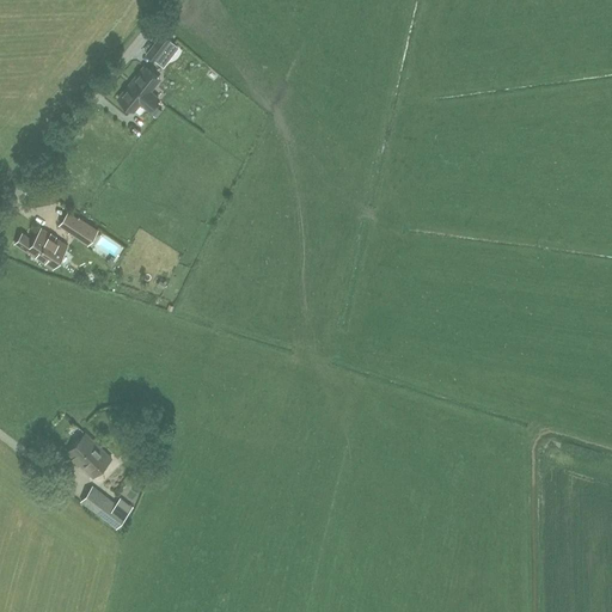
[(147,54),(157,61),(163,54),(165,56),(169,51),(167,50),(172,43),(161,34),(157,40),(158,41),(147,54)]
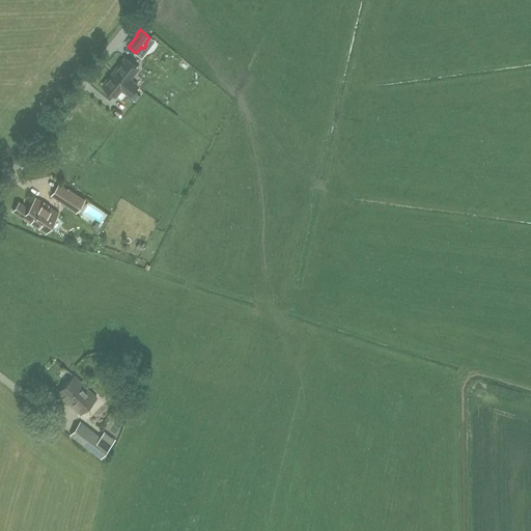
[(130,79),(134,74),(138,68),(124,57),(103,85),(116,96),(121,89),(129,95),(137,85),(130,79)]
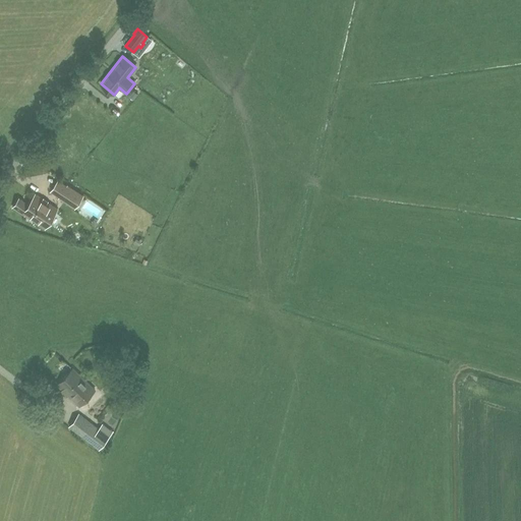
[(67,185),(67,186),(58,180),(51,191),(59,197),(74,208),(82,195),(67,185)]
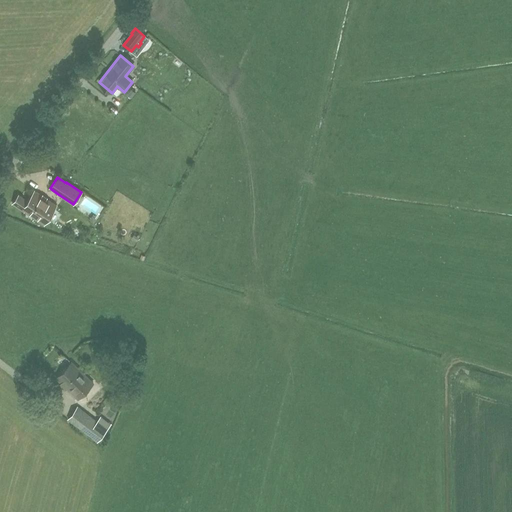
[(24,211),(35,218),(44,224),(48,217),(47,216),(50,212),(51,212),(56,205),(34,191),(28,201),(18,195),(12,204),(24,211)]
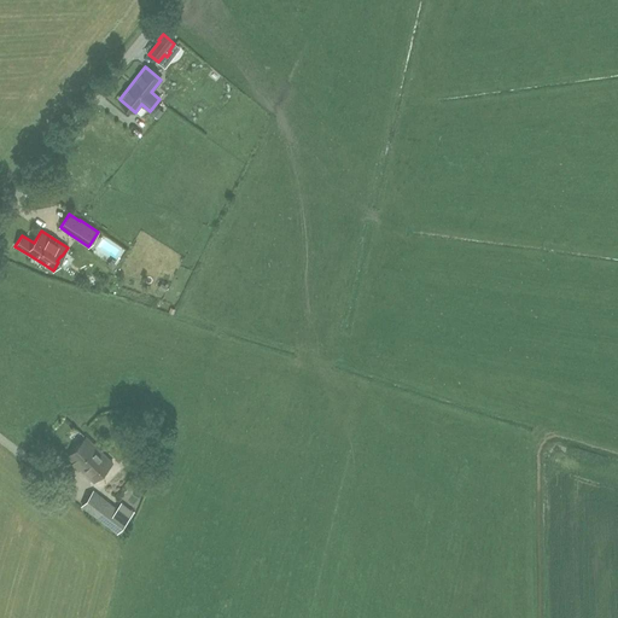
[(149,450),(164,433),(155,425),(139,443),(149,450)]
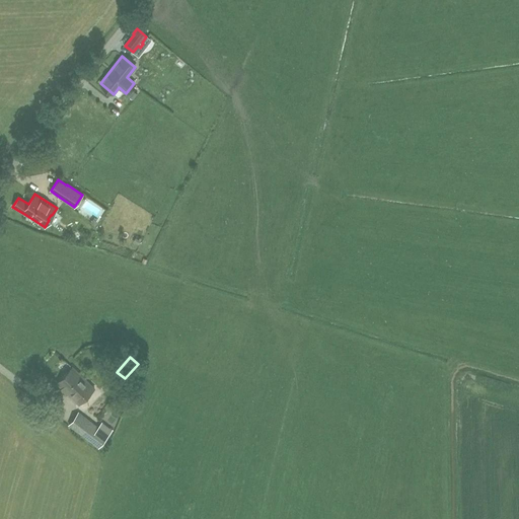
[(119,368),(113,363),(105,371),(112,377),(119,368)]
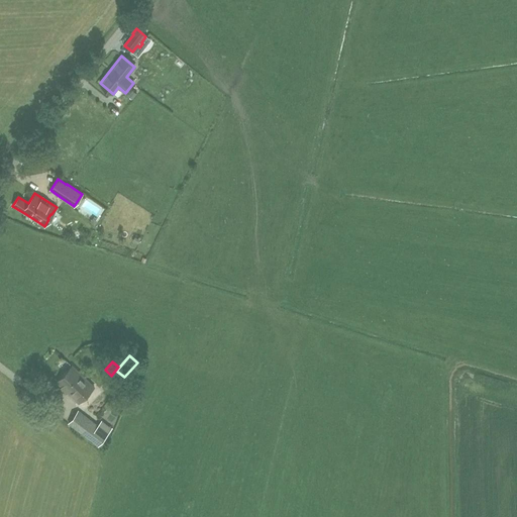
[(68,392),(78,402),(93,387),(72,366),(65,374),(57,381),(62,386),(60,388),(66,394),(68,392)]
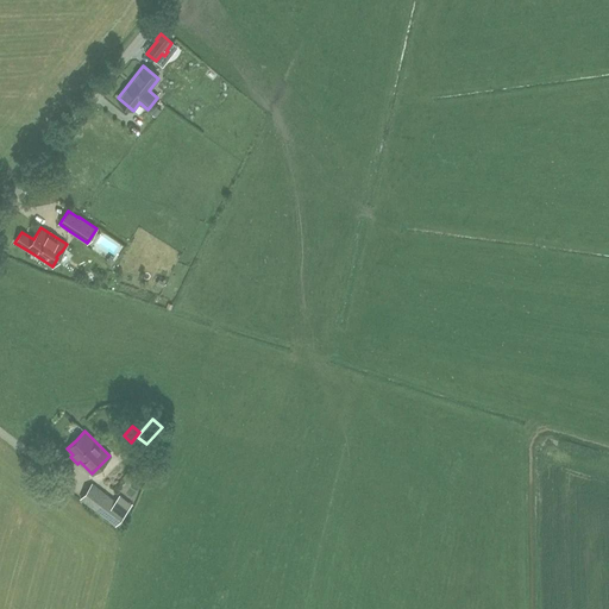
[(93,483),(81,498),(98,513),(115,527),(132,504),(120,495),(115,501),(110,497),(93,483)]
